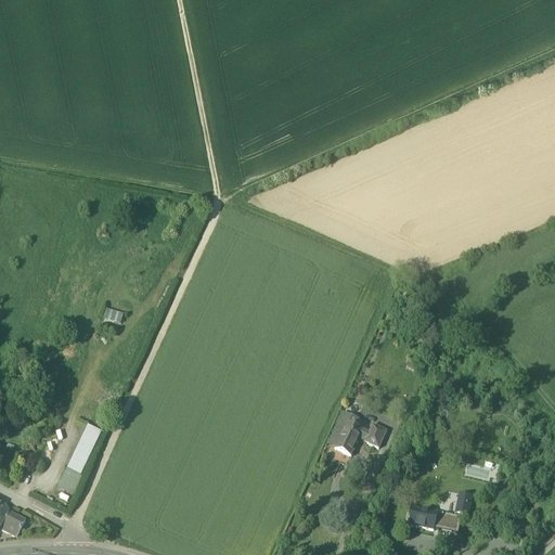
[(120,325),(124,314),(108,310),(105,321),(120,325)]
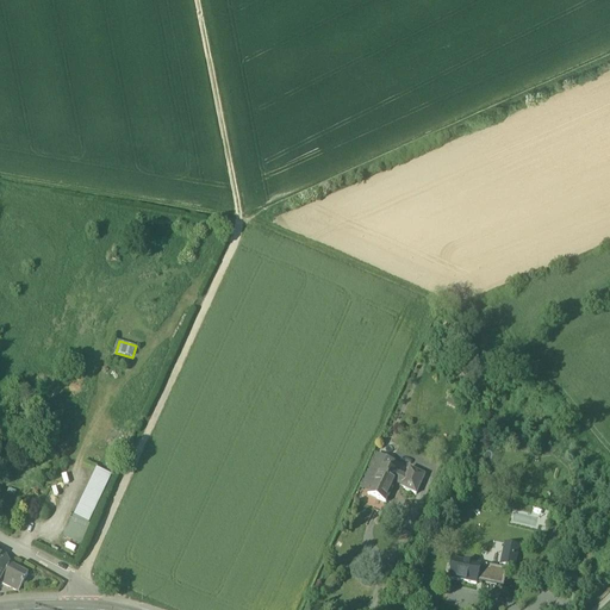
[(393,465),(377,458),(369,474),(377,478),(381,468),(390,472),(393,465)]
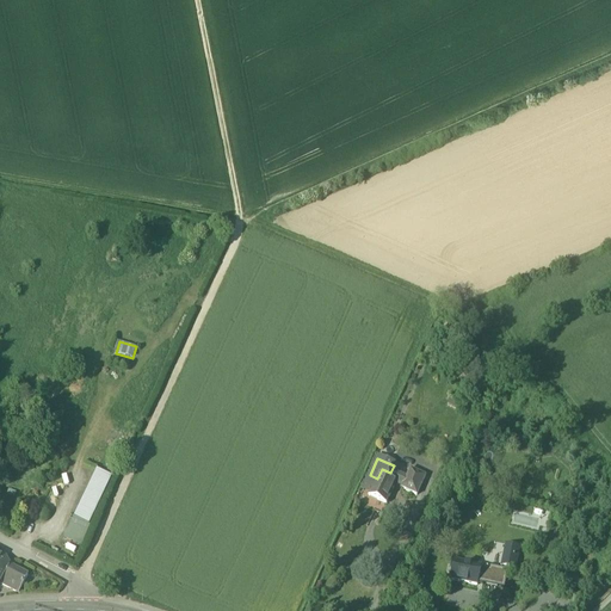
[(85,547),(111,474),(96,468),(69,541),(85,547)]
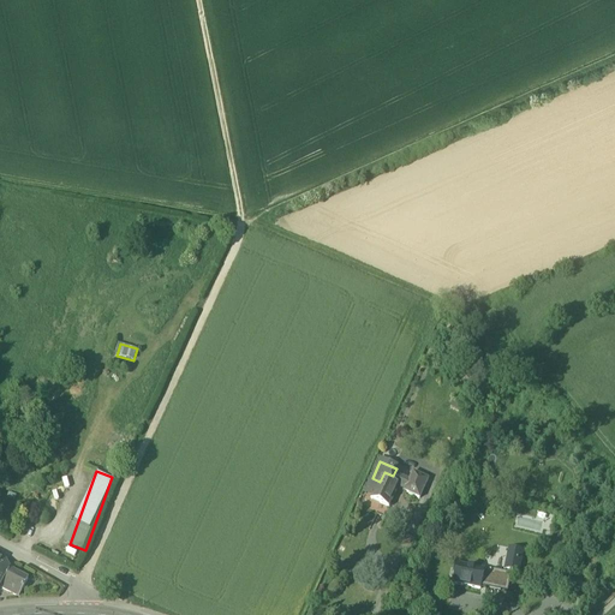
[(393,476),(384,472),(380,482),(375,493),(392,501),(399,487),(402,489),(406,482),(393,476)]
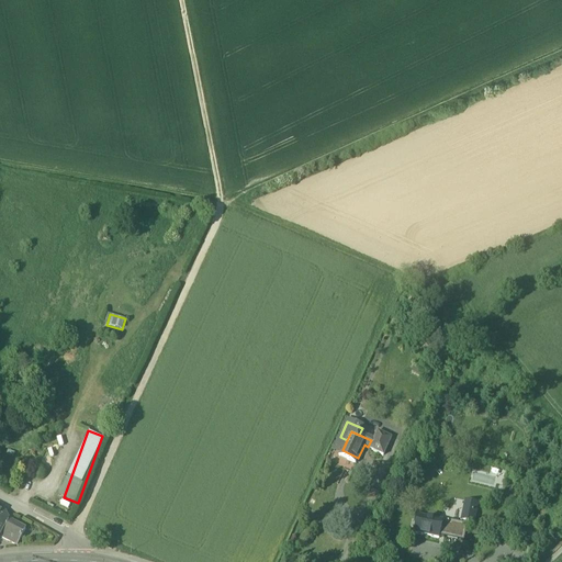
[(391,439),(378,434),(373,441),(371,440),(368,447),(371,448),(369,451),(382,458),(391,439)]
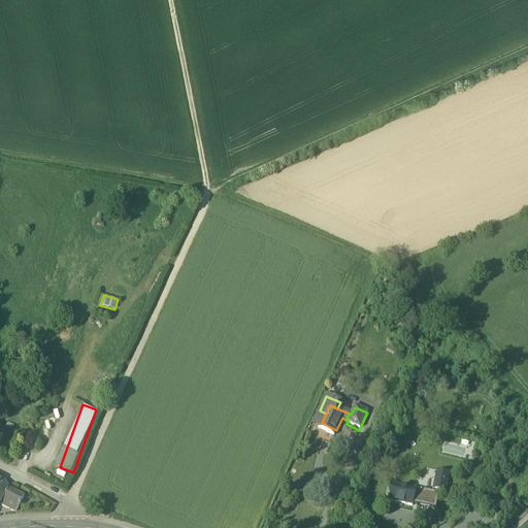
[(336,430),(322,423),(319,431),(333,437),(336,430)]
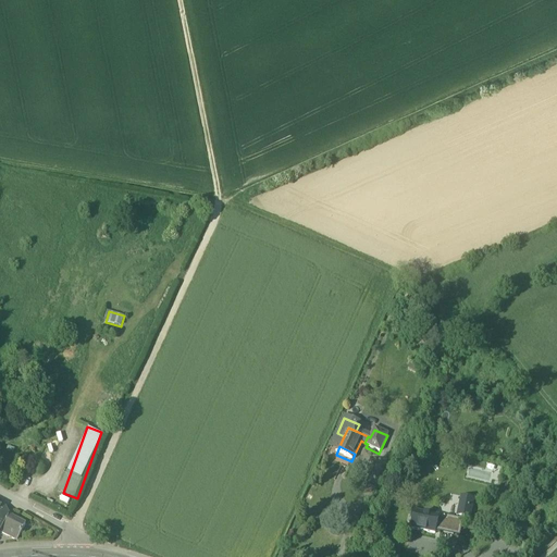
[(473,503),(463,500),(459,522),(469,523),(473,503)]
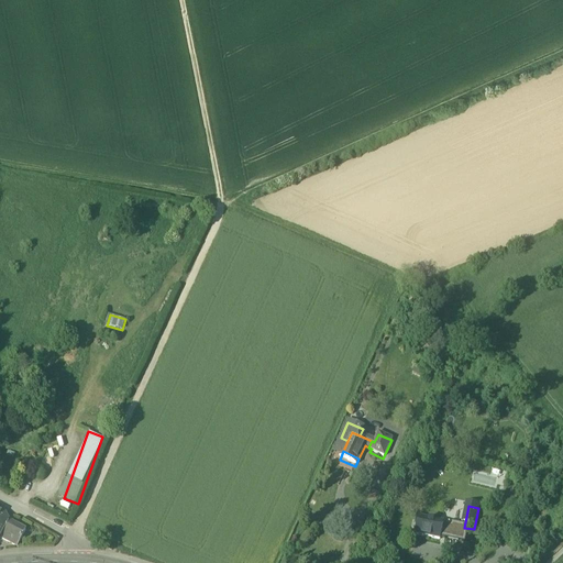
[(444,523),(418,518),(415,537),(440,542),(441,534),(444,523)]
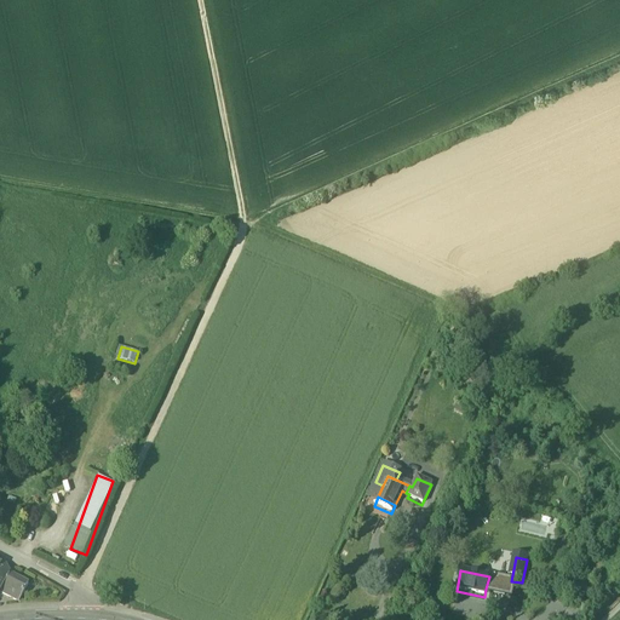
[(28,585),(9,574),(3,586),(0,590),(0,591),(18,602),(19,601),(27,586),(28,586),(28,585)]
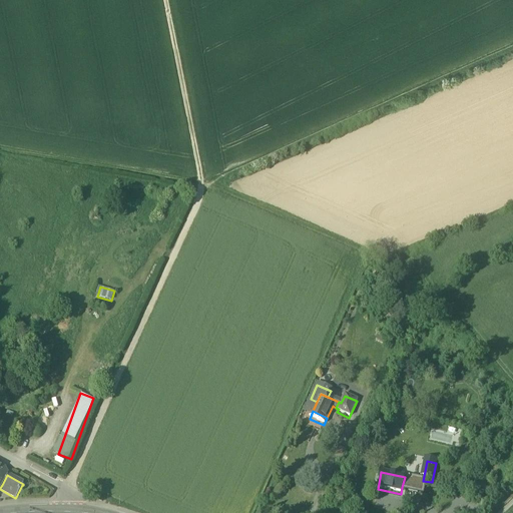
[(421,480),(405,477),(402,487),(419,490),(421,480)]
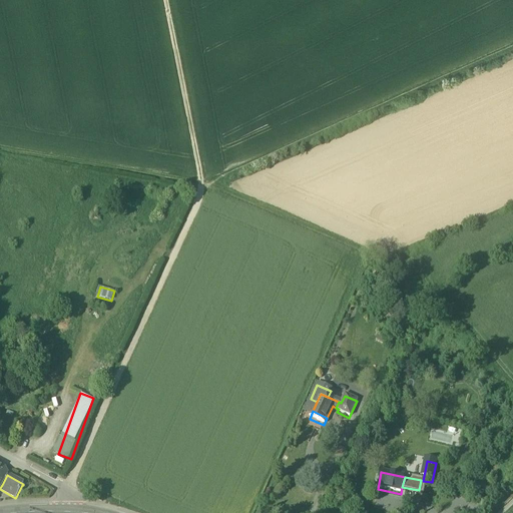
All buildings are outlined.
